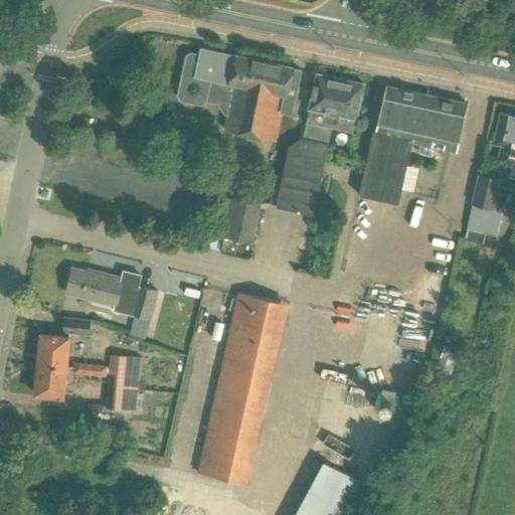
[(301,70),(202,49),(200,56),(194,55),(190,57),(189,65),(184,68),(178,97),(181,101),(199,105),(204,102),(221,106),(225,112),(230,113),(226,131),(276,142),(282,113),(292,115),(301,70)]
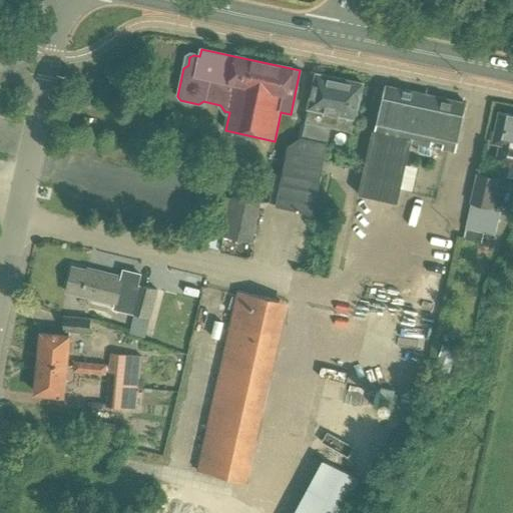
[(309,110),(306,122),(305,125),(302,137),(301,137),(287,147),(275,206),(312,214),(327,143),(330,128),(352,132),(354,120),(355,120),(363,84),(316,74),(308,110),(309,110)]
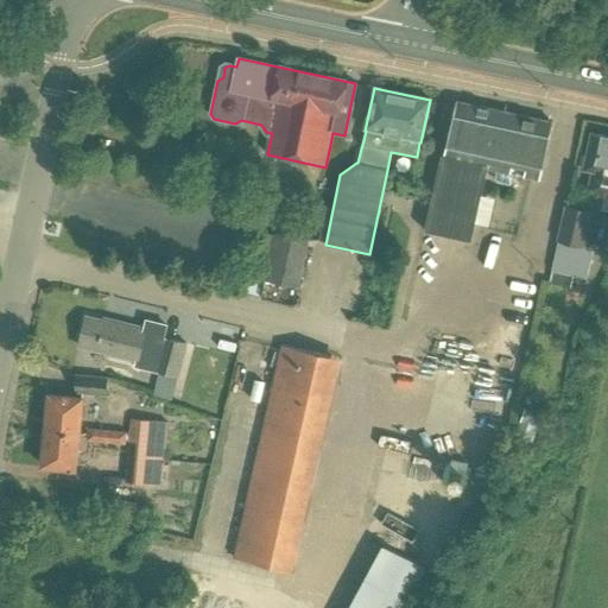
[(538,178),(551,122),(457,102),(445,157),(441,157),(424,230),(469,241),(487,166),(496,169),(494,179),(496,183),(510,185),(513,172),(538,178)]
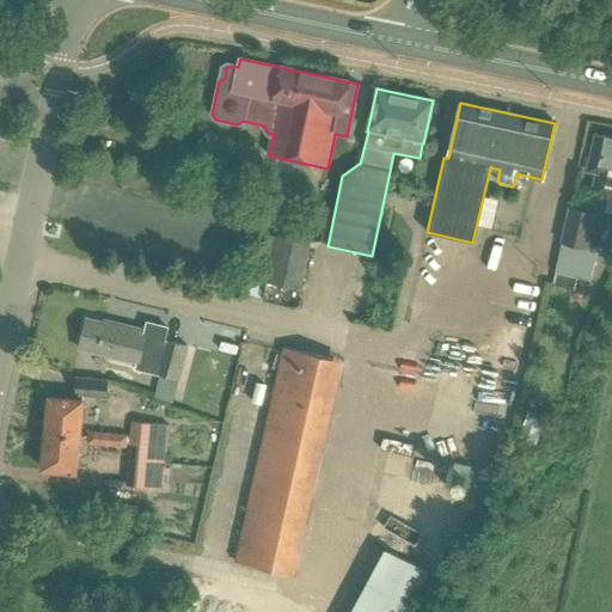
[(591,194),(611,199),(611,136),(595,134),(587,171),(595,173),(591,194)]
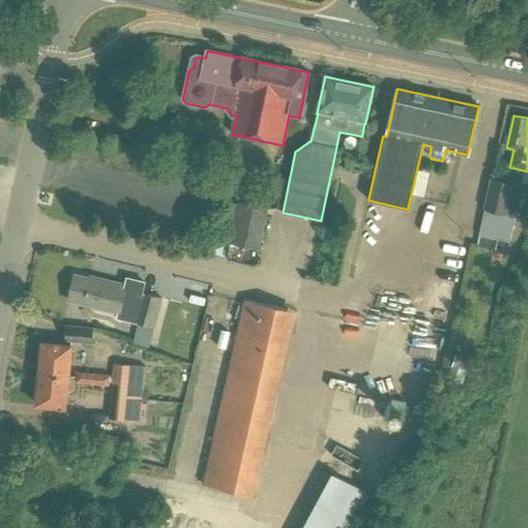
[(242,195),(248,170),(233,167),(229,193),(242,195)]
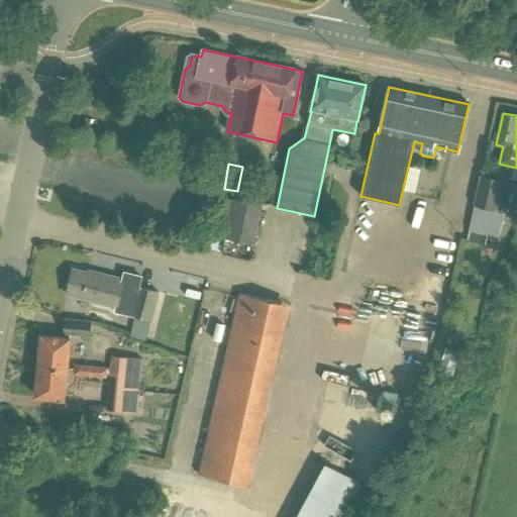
[(498,238),(504,212),(496,210),(503,180),(480,175),(473,206),(475,206),(469,232),(498,238)]
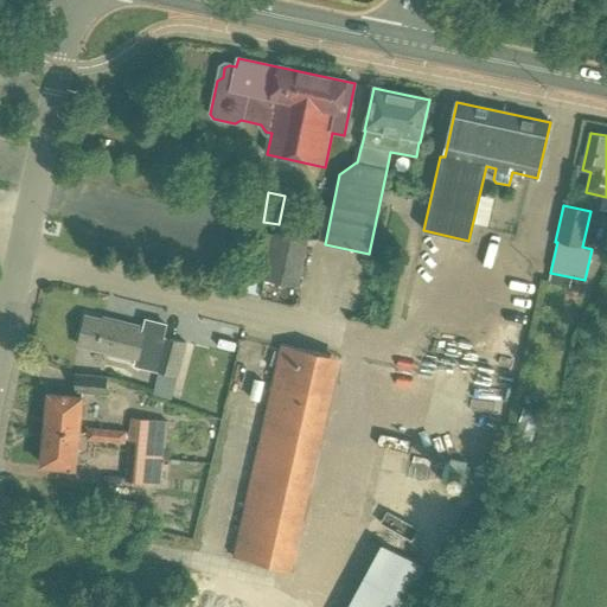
[(306,241),(274,234),(255,230),(249,259),(268,262),(268,264),(267,267),(264,280),(296,287),(301,267),(306,241)]
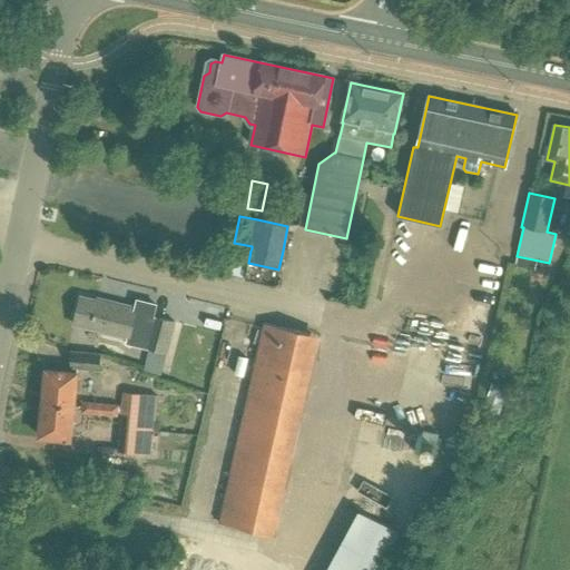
[(107,304),(80,297),(74,326),(128,338),(127,344),(166,353),(174,322),(136,313),(137,308),(107,302),(107,304)]
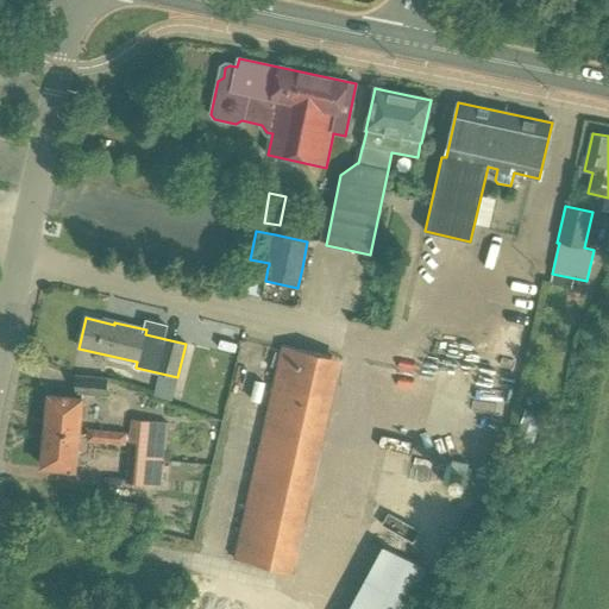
[(281,570),(328,357),(282,346),(234,559),(281,570)]
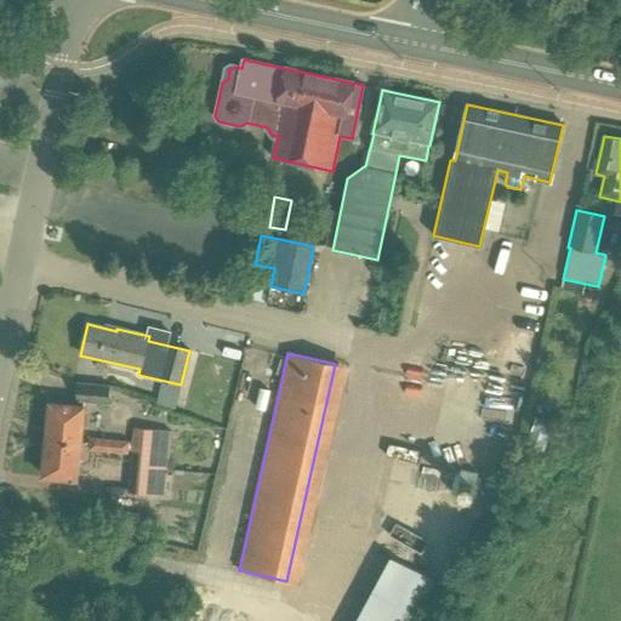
[(108,404),(109,386),(77,383),(75,403),(108,404)]
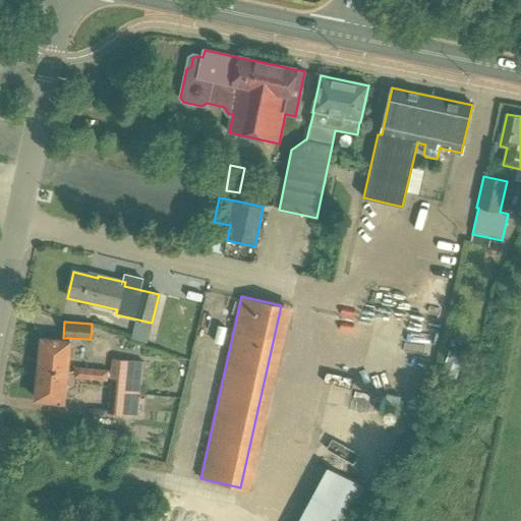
[(39,368),(67,371),(70,342),(42,339),(39,368)]
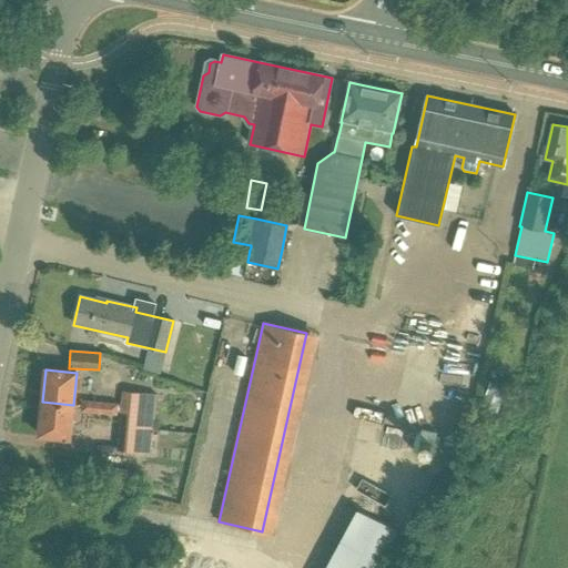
[(504,401),(508,387),(490,381),(482,408),(497,414),(503,399),(504,401)]
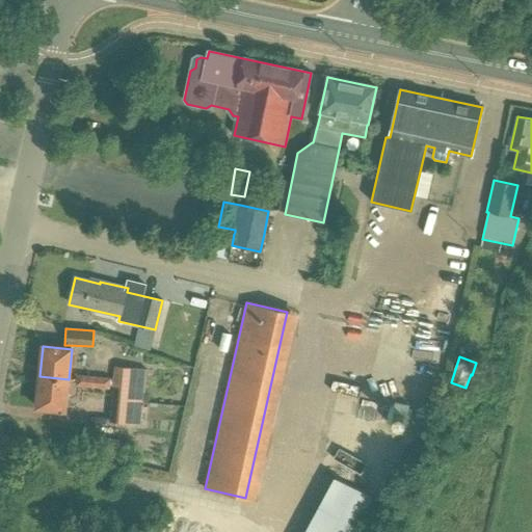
[(147,414),(148,408),(143,407),(145,370),(113,367),(109,423),(141,425),(142,414),(147,414)]
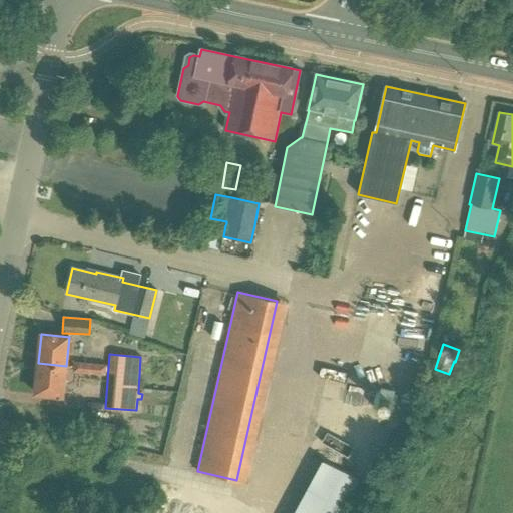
[(105,376),(106,365),(74,362),(73,372),(105,376)]
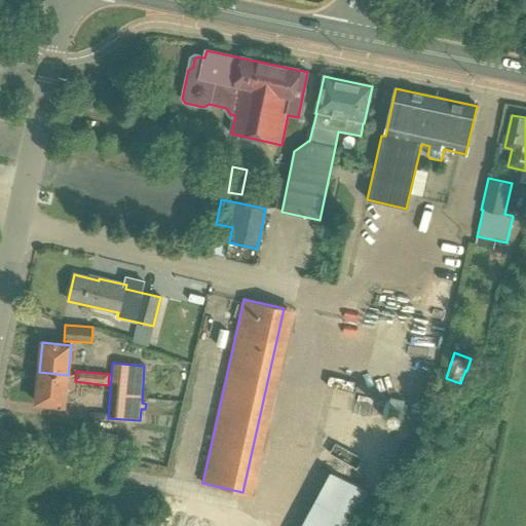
[(64,406),(68,375),(39,372),(36,403),(64,406)]
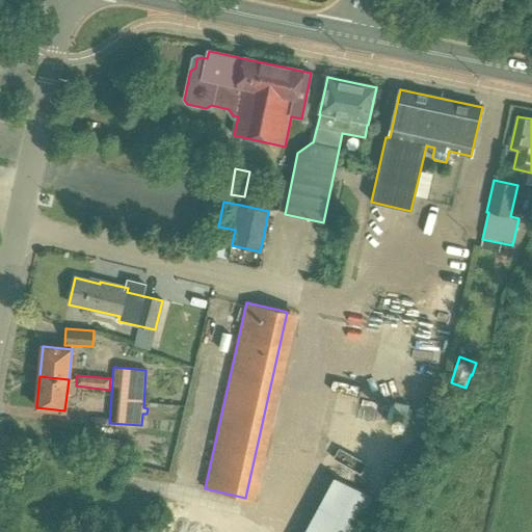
[(349,388),(345,410),(361,414),(365,390),(349,388)]
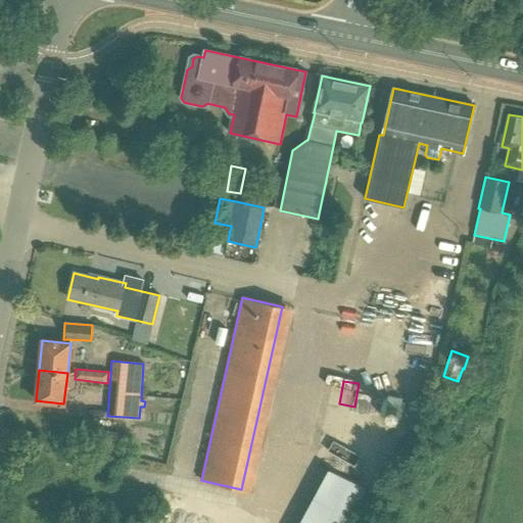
[(149,393),(149,420),(181,420),(181,394),(149,393)]
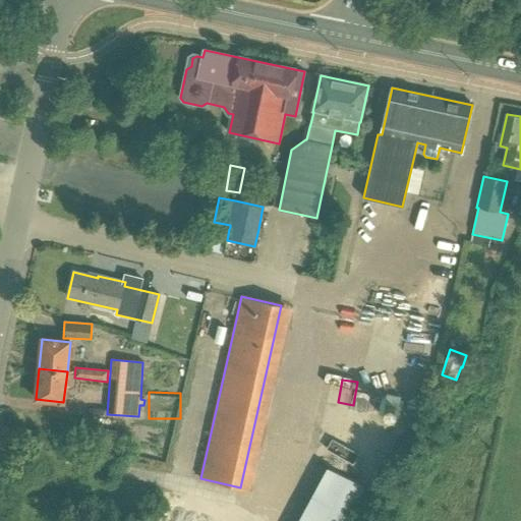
[(114,449),(118,432),(98,427),(94,445),(114,449)]
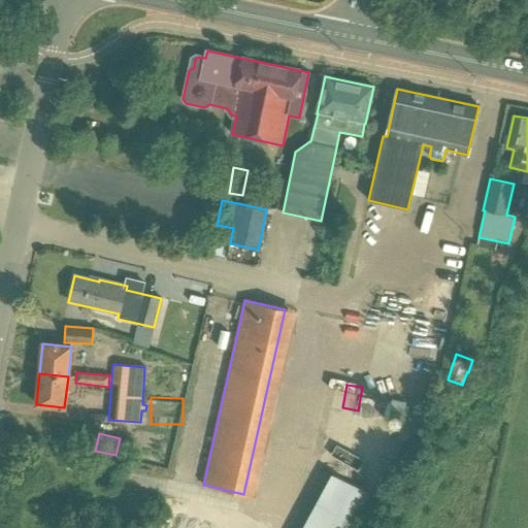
[(351,527),(369,494),(331,474),(302,527),(351,527)]
